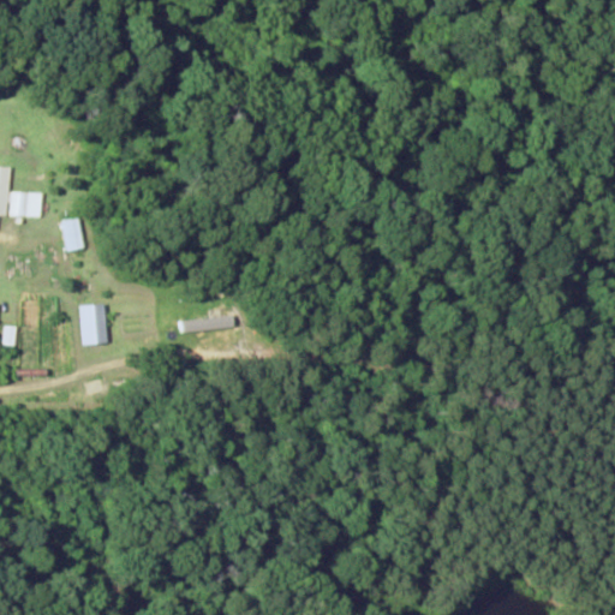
[(42,192),(9,191),(10,167),(0,166),(0,215),(41,218),(42,192)]
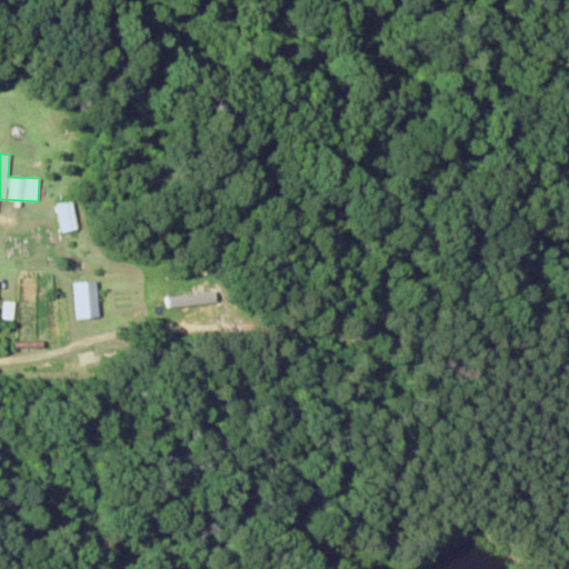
[(57,205),(65,233),(80,229),(72,201),(57,205)]
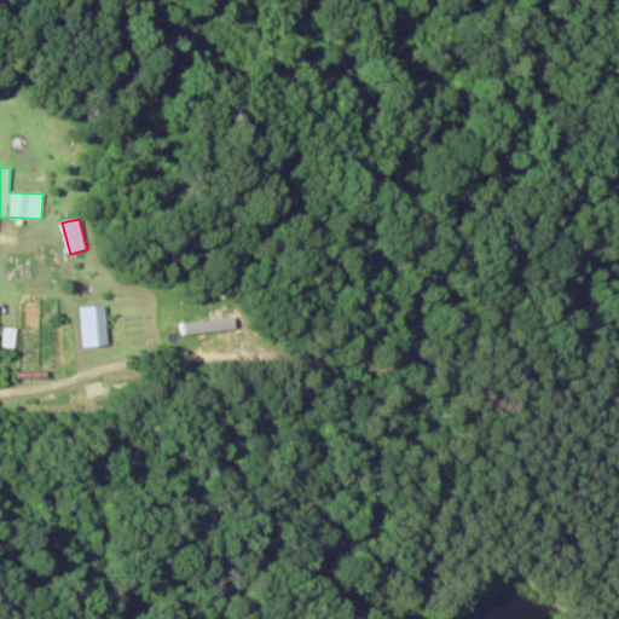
[(81,308),(85,347),(111,345),(106,305),(81,308)]
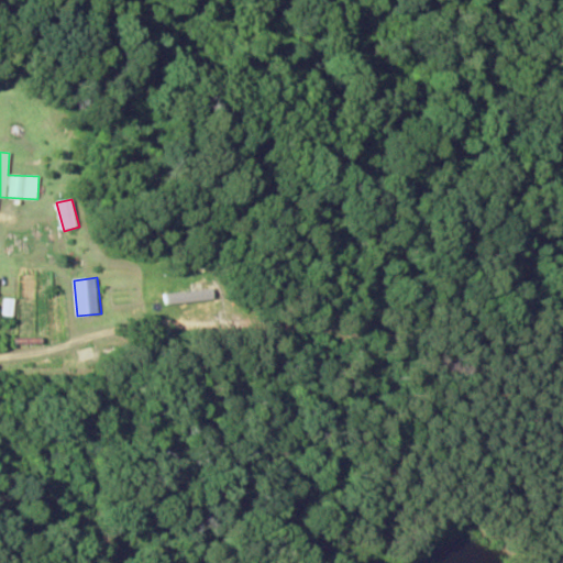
[(214,288),(205,289),(205,284),(194,285),(195,290),(167,294),(167,304),(216,299),(214,288)]
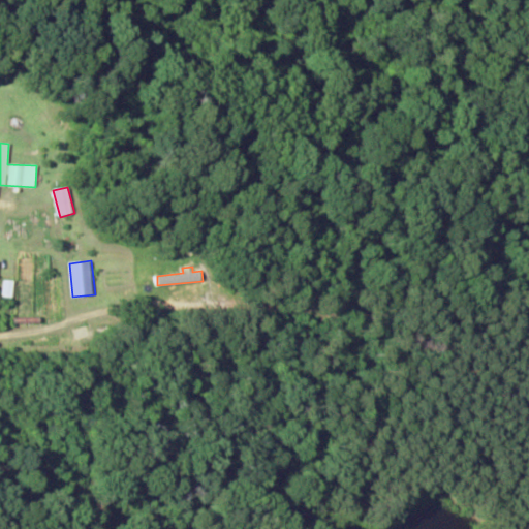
[(14,280),(3,280),(2,297),(13,297),(14,280)]
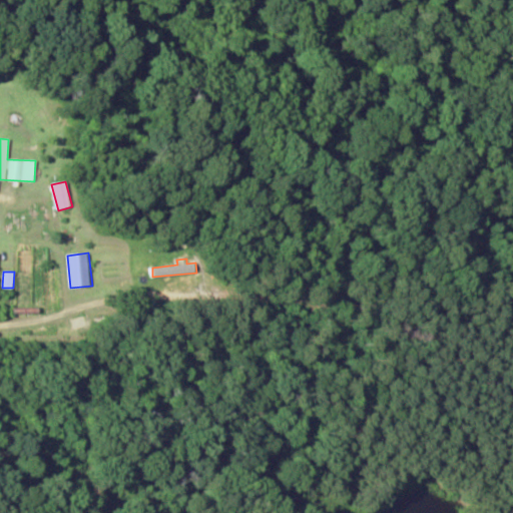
All buildings are outlined.
